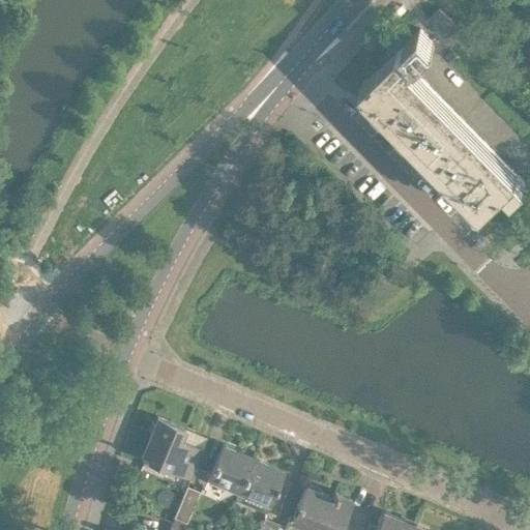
[(444,35),(454,24),(439,7),(428,19),(444,35)]
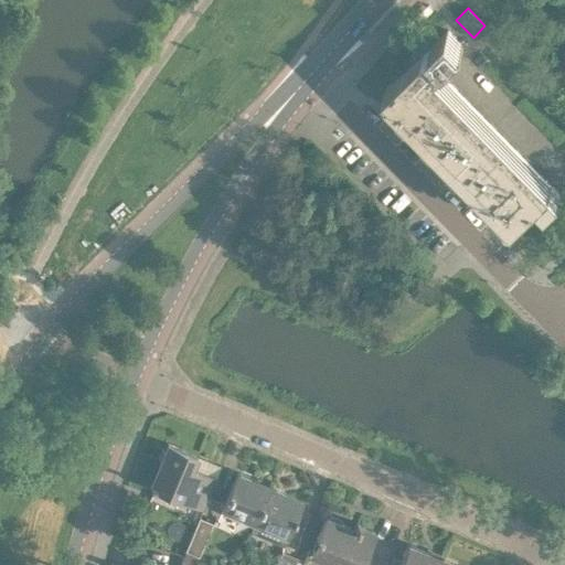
[(447,30),(384,92),(513,223),(537,200),(545,209),(560,194),(438,72),(454,56),(452,55),(462,45),(447,30)]
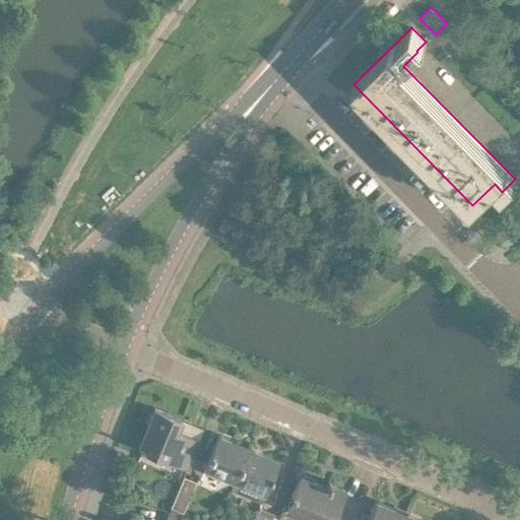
[(138,445),(136,448),(141,450),(141,449),(142,449),(159,457),(161,452),(171,456),(169,460),(186,467),(198,440),(176,431),(181,419),(153,407),(144,428),(146,429),(140,446),(138,445)]
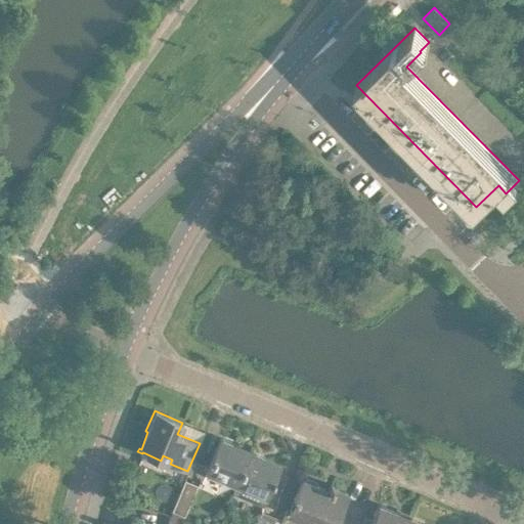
[(219,438),(205,472),(206,472),(234,484),(235,484),(248,453),(236,448),(237,445),(232,443),(221,439),(219,438)]
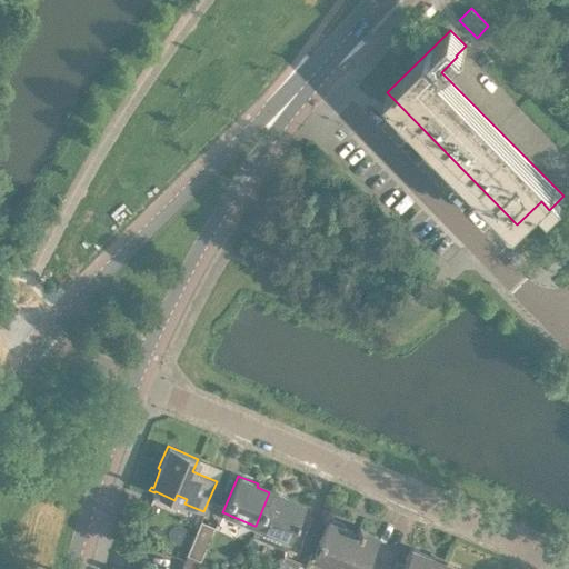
[(255,526),(251,535),(285,549),(288,540),(303,503),(288,497),(276,492),(276,491),(270,489),(269,492),(256,526),(255,526)]
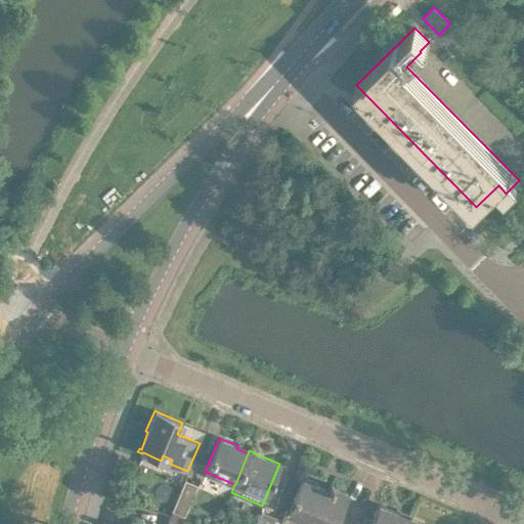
[(301,479),(295,494),(296,494),(288,512),(316,523),(334,523),(347,493),(333,487),(333,486),(331,484),(328,490),(312,483),(313,481),(305,478),(304,480),(301,479)]
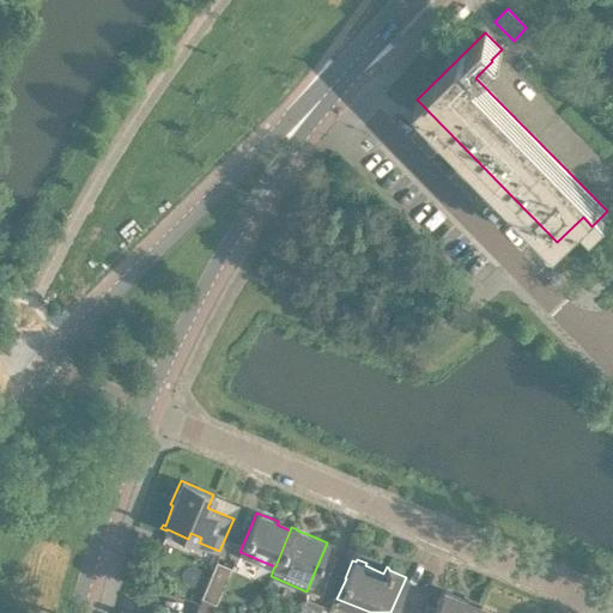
[(216,562),(214,565),(200,598),(213,604),(214,604),(230,568),(216,562)]
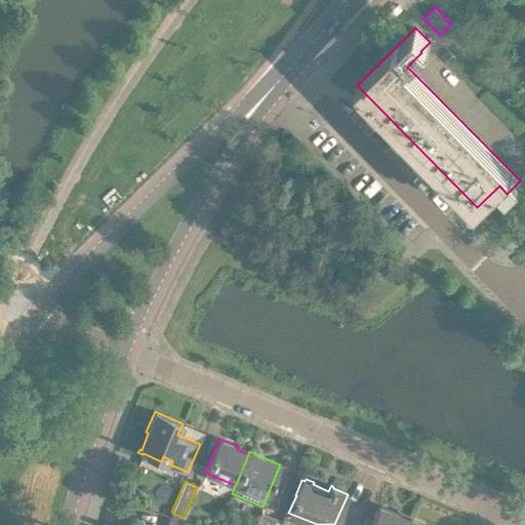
[(381,507),(378,506),(372,521),(364,517),(360,524),(405,524),(408,519),(407,519),(402,517),(402,516),(401,516),(399,515),(380,508),(381,507)]
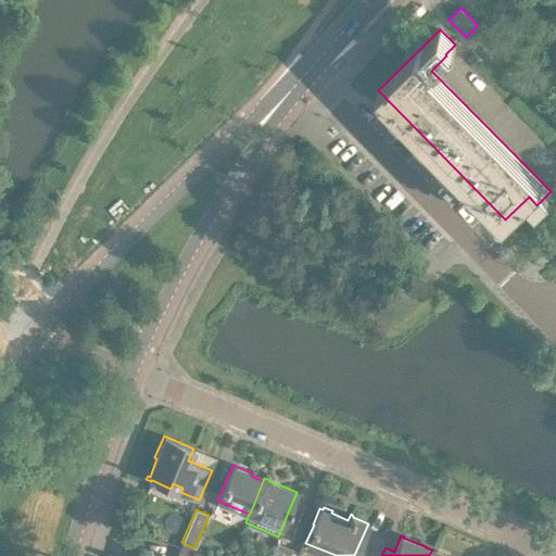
[(179,546),(178,553),(188,555),(190,555),(193,547),(181,542),(180,546),(179,546)]
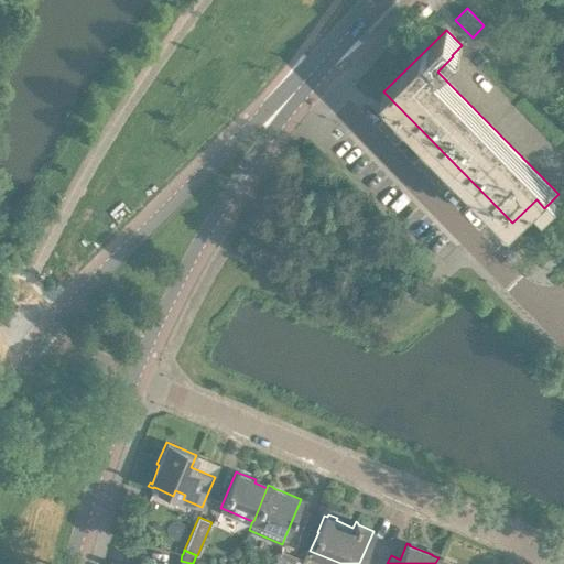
[(292,563),(295,557),(293,556),(293,557),(282,552),(283,551),(281,550),(274,563),(292,563)]
